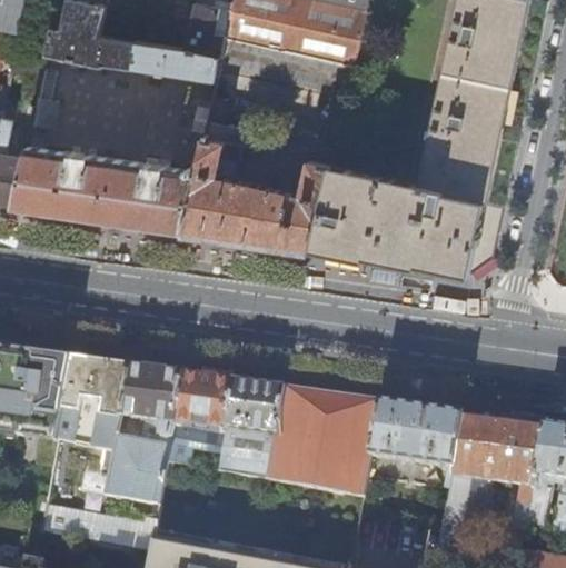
[(0,25),(6,26),(19,29),(21,16),(25,0),(0,0),(0,25)]
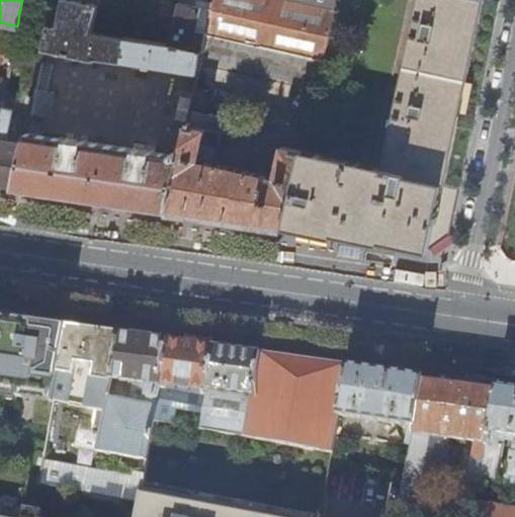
[(148,66),(196,73),(198,66),(199,61),(201,50),(168,45),(132,38),(89,31),(95,3),(82,0),(61,0),(55,24),(48,23),(43,48),(92,59),(92,57),(148,66)]
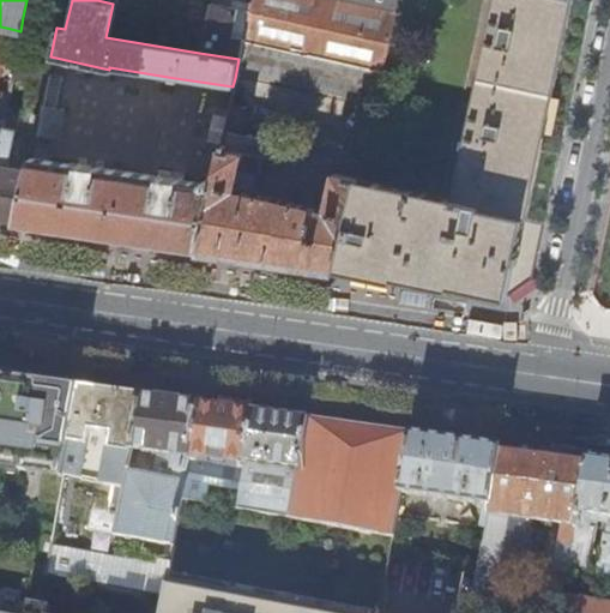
[(251,0),(249,11),(246,25),(243,38),(379,71),(394,0),(251,0)]
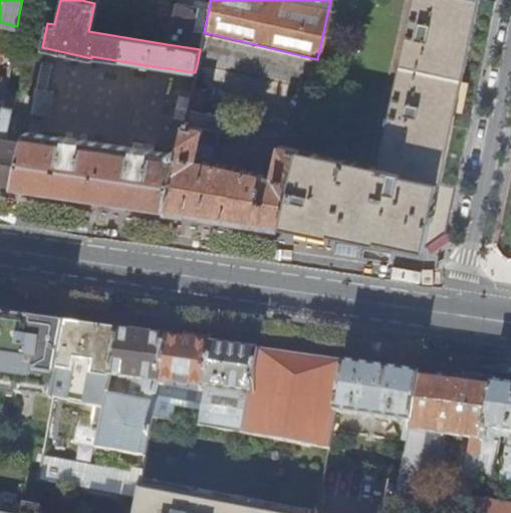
[(286,197),(279,225),(425,246),(444,233),(494,2),(485,0),(412,0),(375,166),(297,148),(286,197)]
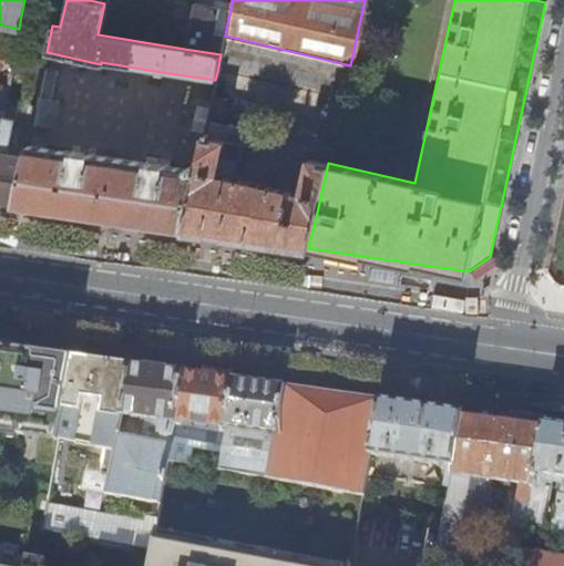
[(184,49),(221,54),(225,35),(213,33),(218,8),(194,2),(184,49)]
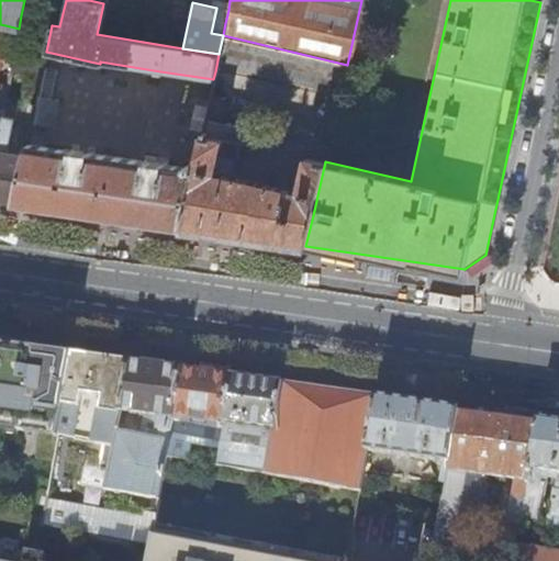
[(211,33),(223,35),(225,23),(228,10),(216,8),(211,33)]
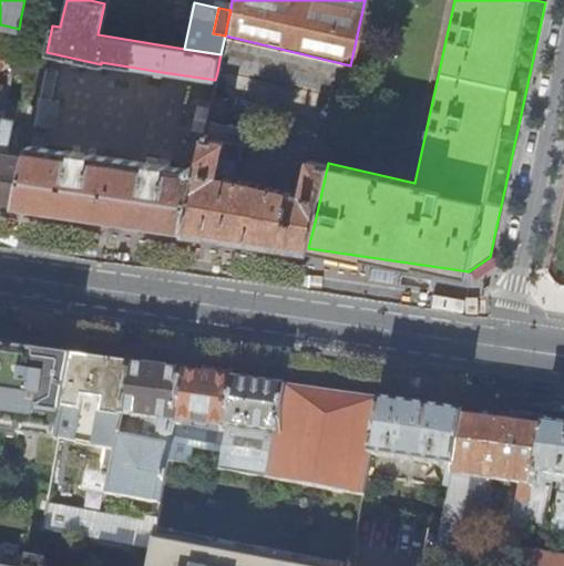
[(218,67),(344,95),(347,76),(350,65),(225,35),(221,54),(218,67)]
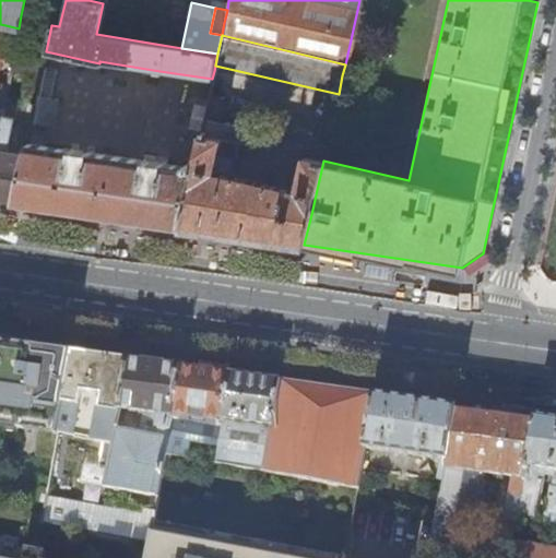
[(43,66),(46,51),(14,45),(12,59),(43,66)]
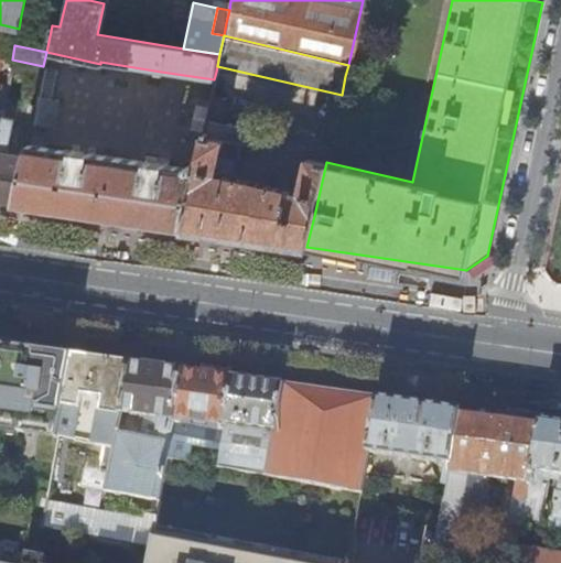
[(56,99),(36,95),(31,122),(50,127),(56,99)]
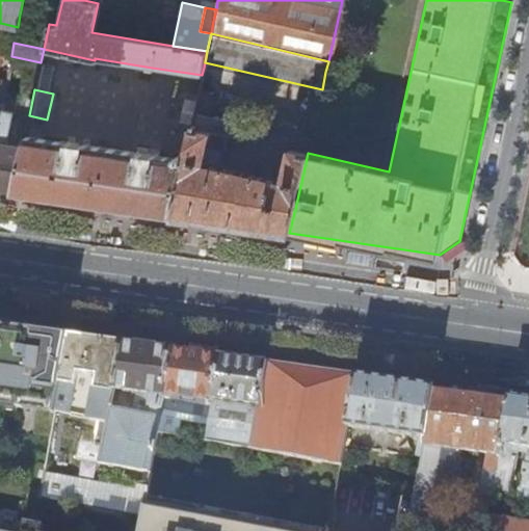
[(244,226),(289,233),(296,204),(308,153),(316,116),(305,113),(295,150),(288,149),(281,182),(254,176),(256,166),(250,165),(248,175),(218,167),(230,121),(206,114),(210,91),(199,89),(182,159),(180,170),(168,215),(244,226)]
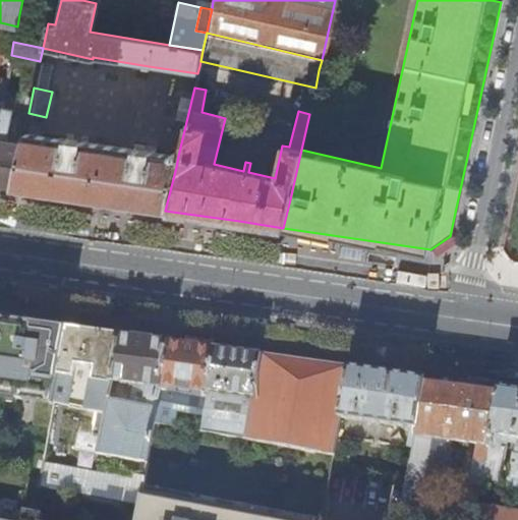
[(0,185),(3,185),(12,186),(22,142),(5,138),(12,101),(2,99),(0,109),(0,185)]
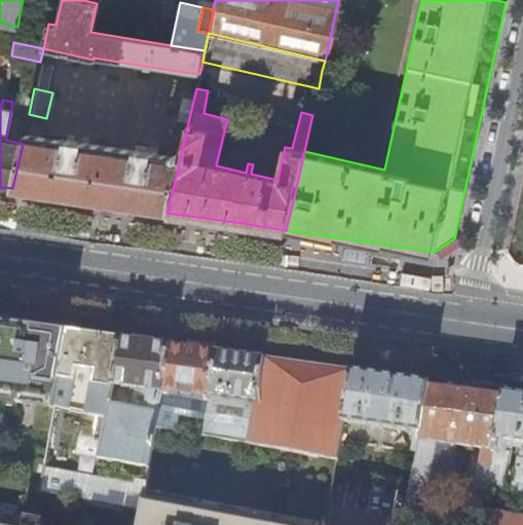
[(133,208),(166,213),(178,169),(180,157),(154,153),(155,149),(134,145),(133,150),(86,143),(86,138),(81,137),(80,142),(73,141),(74,136),(66,135),(65,140),(25,134),(23,144),(12,188),(62,195),(62,197),(125,207),(133,208)]
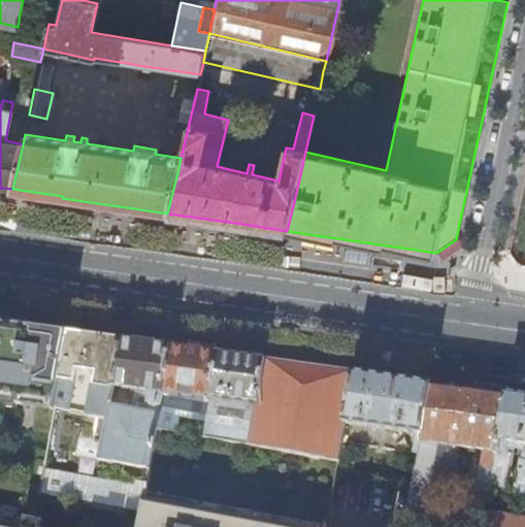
[(18,325),(0,322),(0,406),(15,408),(15,404),(33,406),(34,398),(54,400),(67,332),(32,327),(18,325)]
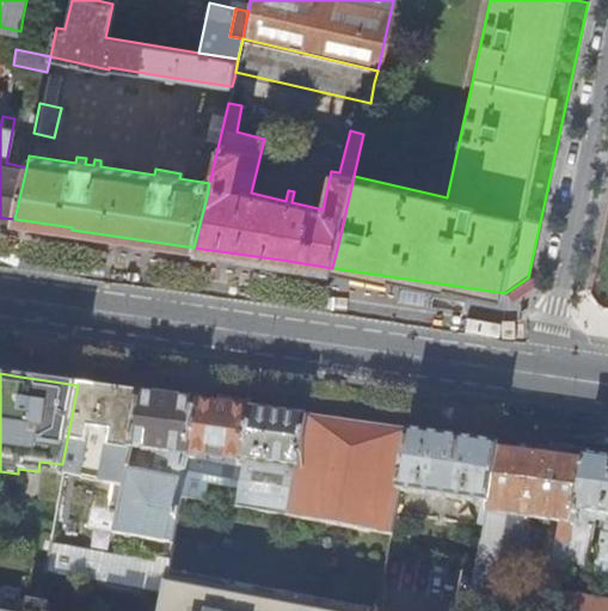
[(100,482),(121,486),(124,468),(127,456),(129,448),(134,419),(139,393),(110,390),(78,385),(60,475),(78,478),(87,432),(109,433),(100,482)]
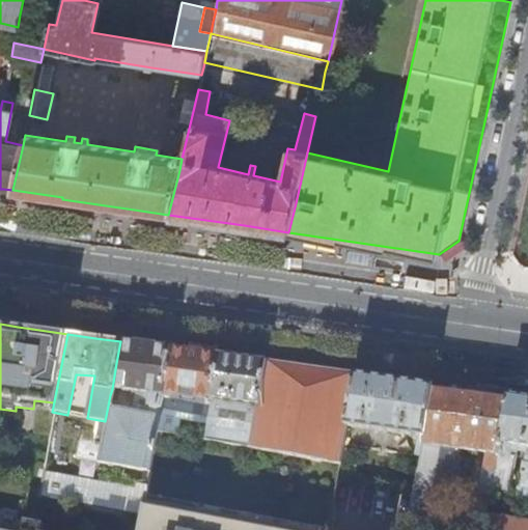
[(162,393),(169,349),(147,345),(120,341),(116,363),(112,389),(133,391),(132,395),(137,397),(135,402),(129,410),(108,406),(105,421),(98,464),(149,471),(156,431),(158,420),(163,394),(162,393)]
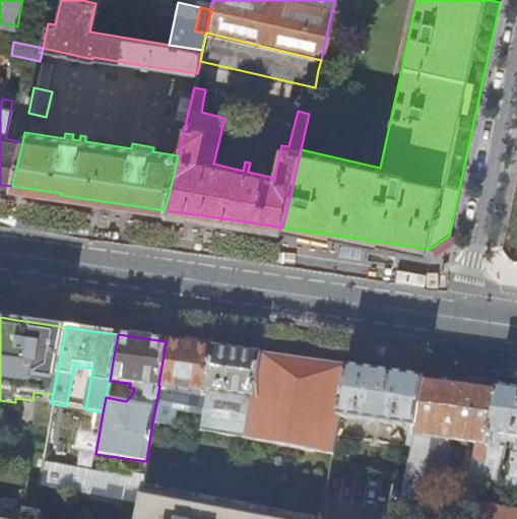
[(210,357),(212,347),(202,346),(189,344),(166,341),(158,385),(159,386),(204,394),(205,390),(207,381),(210,357)]
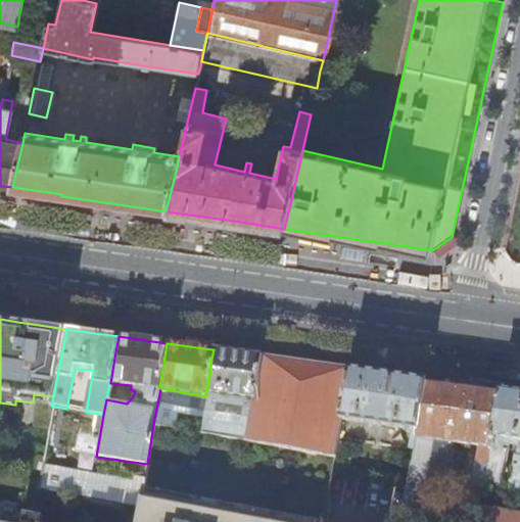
[(340,420),(349,369),(311,363),(294,361),(254,356),(214,349),(211,359),(208,383),(206,392),(253,398),(246,441),(334,457),(340,420)]
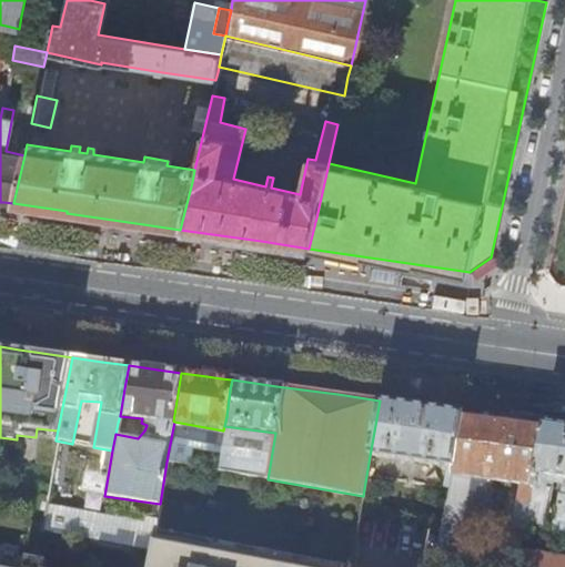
[(101,402),(81,401),(72,444),(93,447),(101,402)]
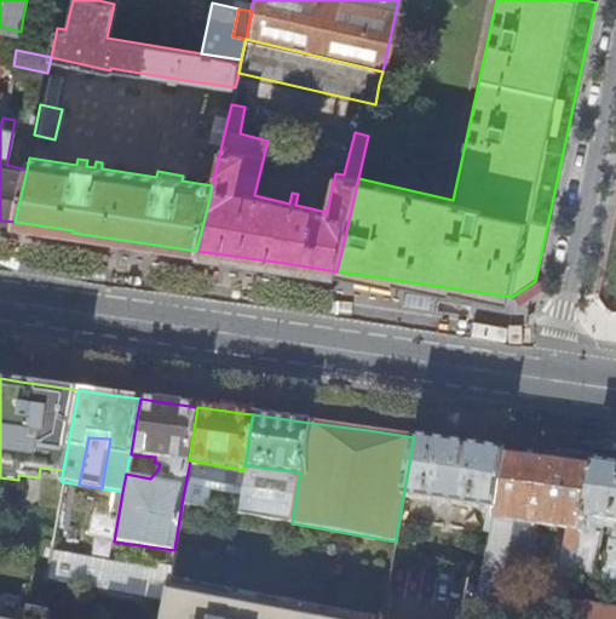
[(462,443),(414,437),(403,498),(467,506),(487,510),(483,533),(489,534),(505,450),(462,443)]
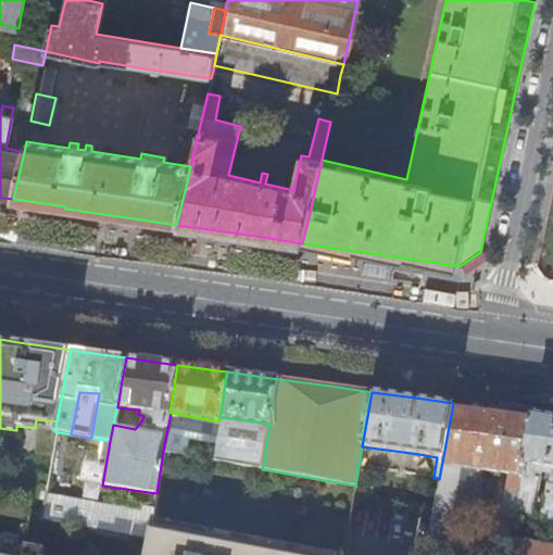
[(495,410),(453,403),(439,479),(438,488),(432,514),(451,517),(459,468),(474,470),(472,484),(478,486),(480,471),(508,475),(506,490),(518,492),(523,471),(532,414),(495,410)]
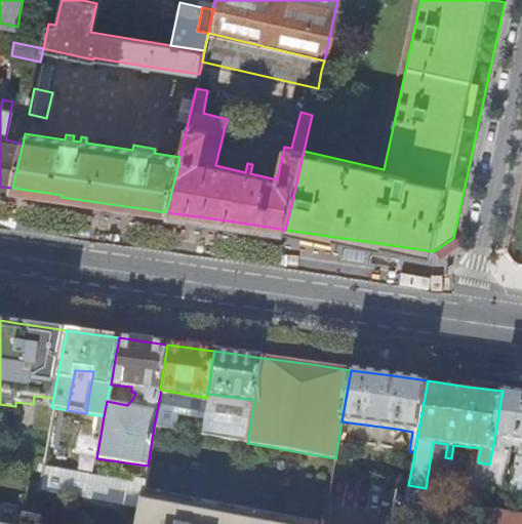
[(156,415),(154,427),(201,435),(204,412),(206,402),(206,398),(161,390),(156,415)]
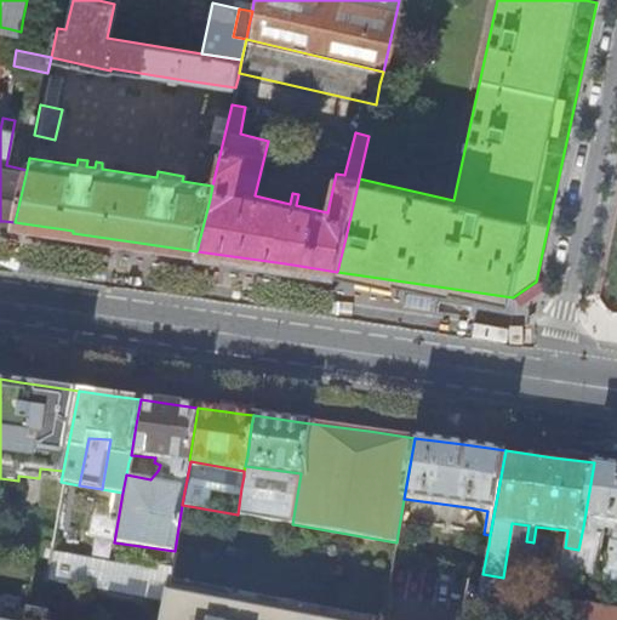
[(616,465),(594,462),(583,527),(578,550),(578,553),(596,558),(601,528),(613,530),(612,541),(610,541),(605,570),(616,570),(616,465)]
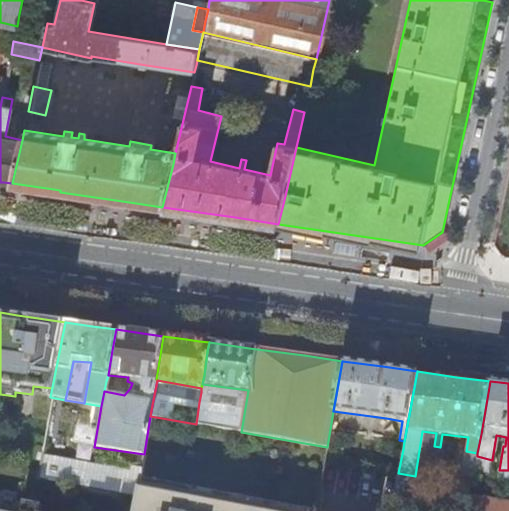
[(248,390),(202,384),(201,388),(201,392),(199,402),(196,424),(219,428),(241,432),(248,390)]
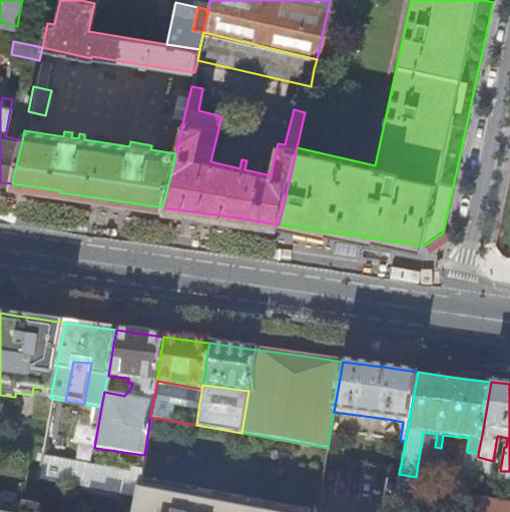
[(493,461),(478,457),(477,461),(476,469),(489,473),(493,461)]
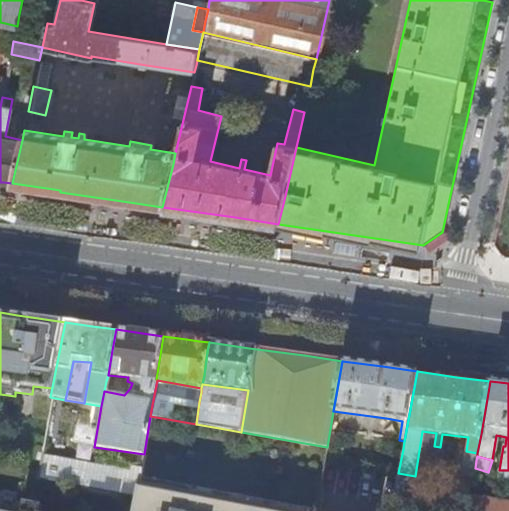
[(36,479),(55,483),(59,460),(40,457),(36,479)]
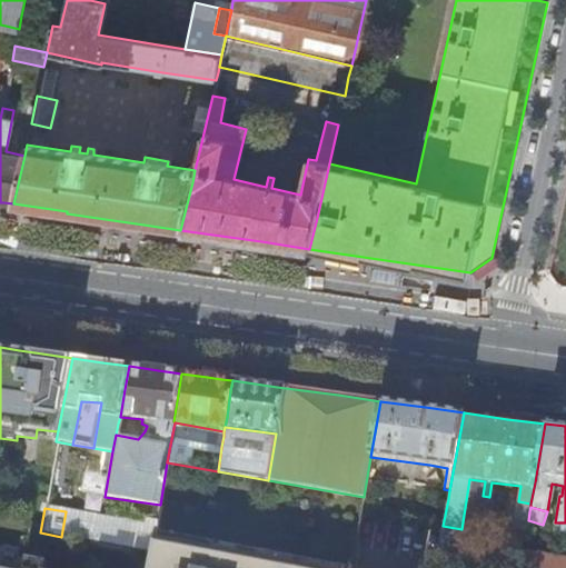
[(512,530),(525,532),(528,520),(529,511),(516,509),(512,530)]
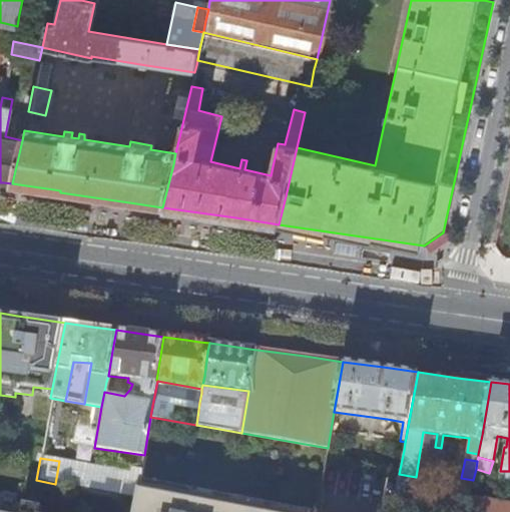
[(164,511),(168,491),(139,486),(134,511),(38,511),(40,506),(22,503),(20,511),(164,511)]
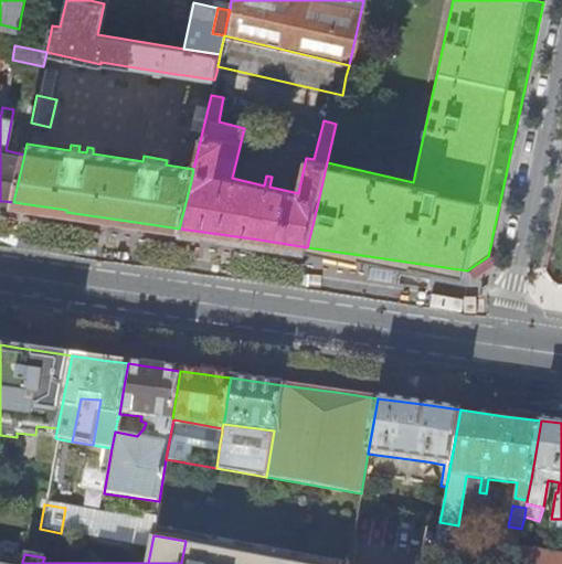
[(304,563),(186,541),(181,563),(304,563)]
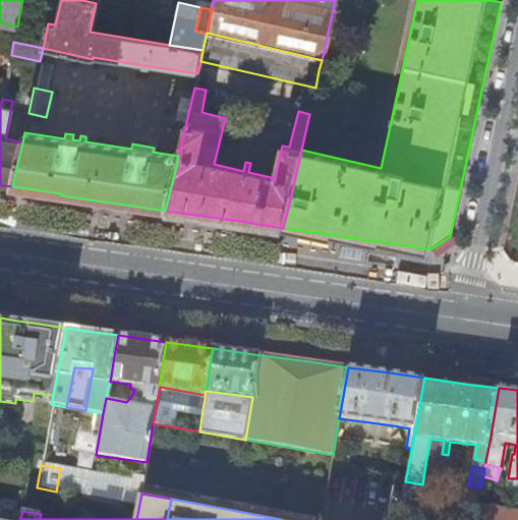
[(517,519),(517,512),(477,506),(474,519),(517,519)]
